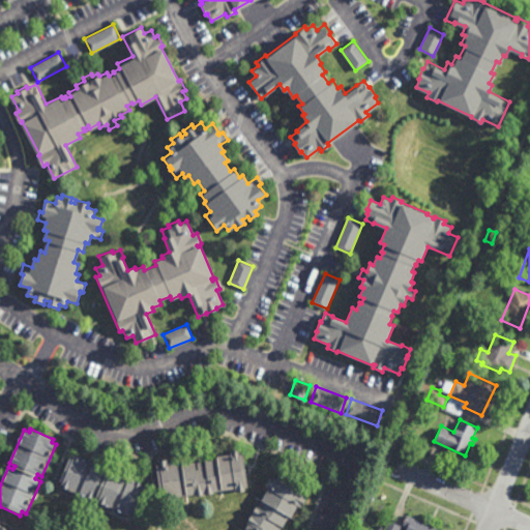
[(239,453),(242,453),(247,487),(244,488),(245,492),(235,493),(234,489),(212,493),(212,495),(195,498),(195,495),(173,499),(174,503),(164,505),(163,500),(159,500),(154,466),(158,466),(157,462),(168,460),(169,464),(181,462),(181,466),(213,461),(213,458),(230,455),(229,451),(239,449),(239,453)]
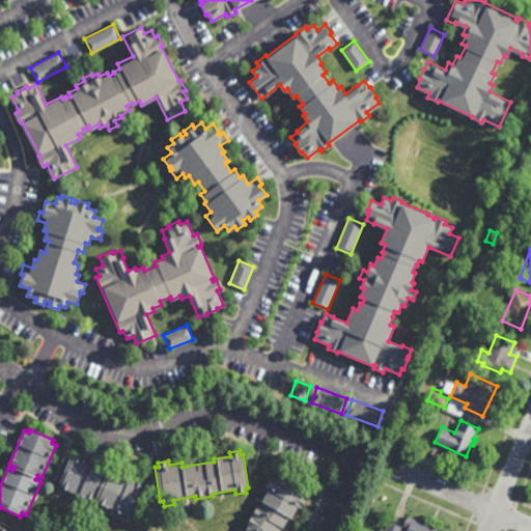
[(105,470),(103,473),(107,475),(109,471),(142,485),(141,490),(143,491),(133,515),(131,514),(129,519),(95,504),(96,502),(91,500),(90,502),(58,488),(60,484),(57,483),(67,459),(71,460),(73,456),(105,470)]
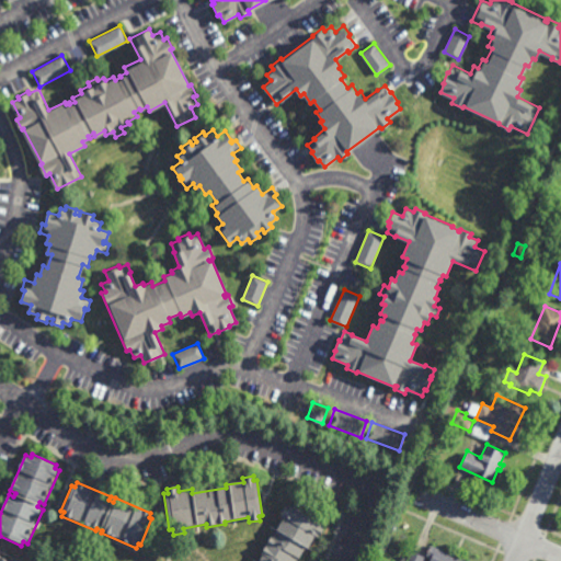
[(321,525),(320,527),(323,529),(318,537),(316,536),(307,549),(305,548),(296,560),(258,560),(262,554),(261,554),(271,537),(272,538),(284,517),(281,515),(285,507),(288,508),(289,506),(321,525)]
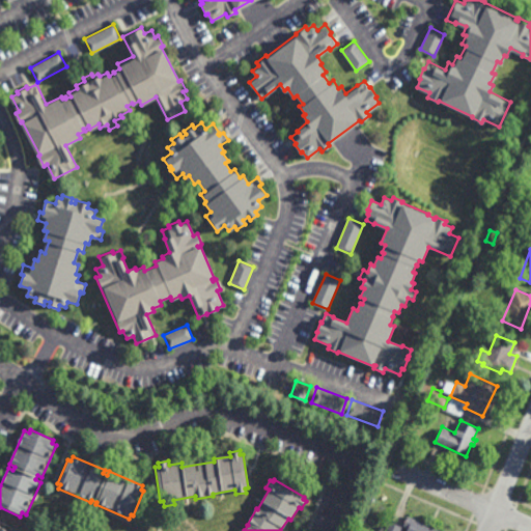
[(407,530),(409,528),(402,525),(408,514),(442,530),(407,530)]
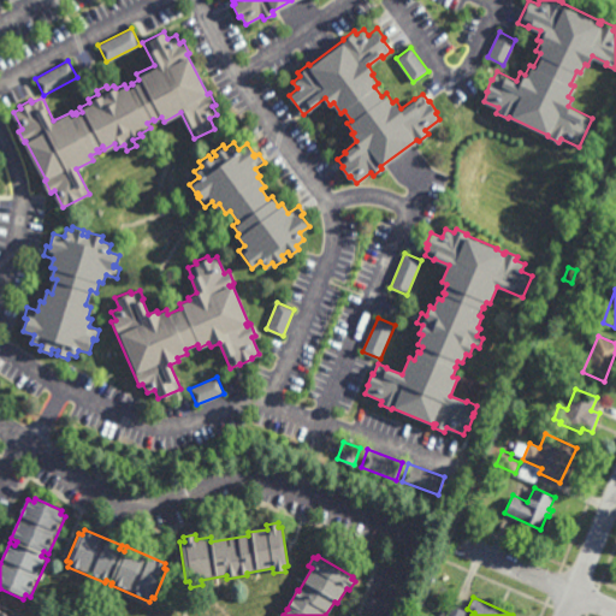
[(465,615),(445,615),(451,603),(467,611),(465,615)]
